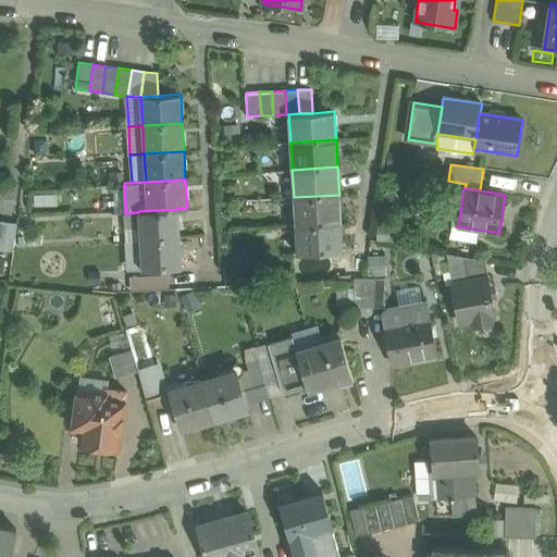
[(339,195),(294,197),(295,224),(342,222),(339,195)]
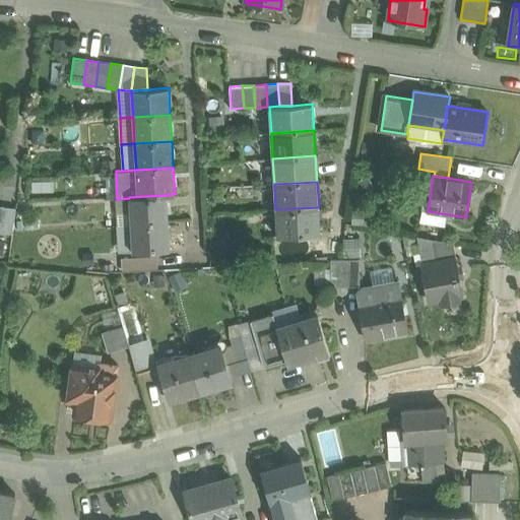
[(167,195),(129,197),(129,198),(131,224),(168,221),(167,195)]
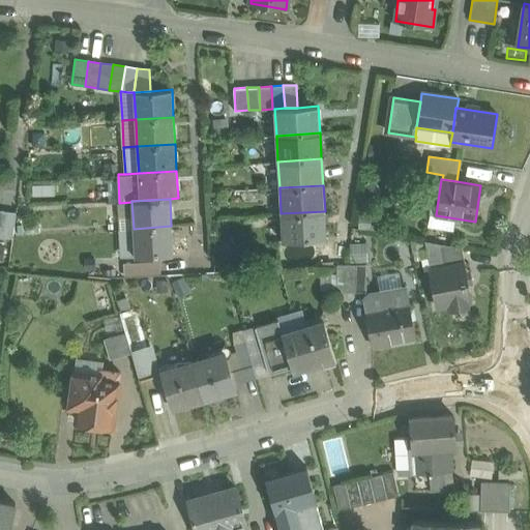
[(118,203),(119,229),(134,229),(131,202),(119,203),(118,203)]
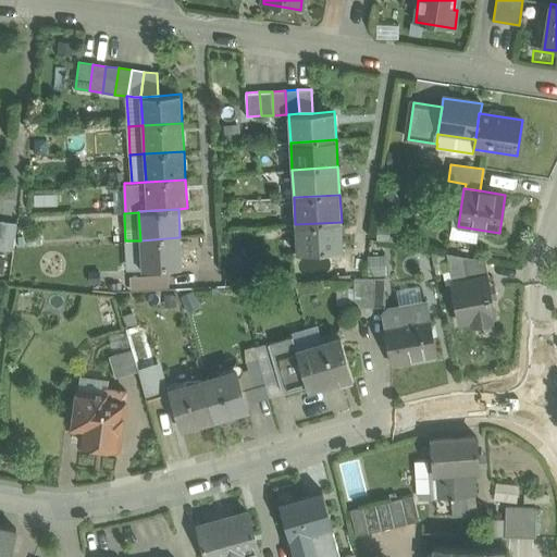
[(16,223),(3,222),(0,245),(0,248),(13,250),(16,223)]
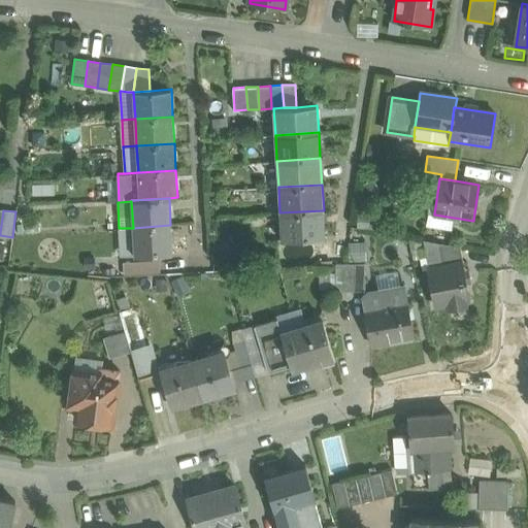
[(324,210),(279,212),(282,240),(325,237),(324,210)]
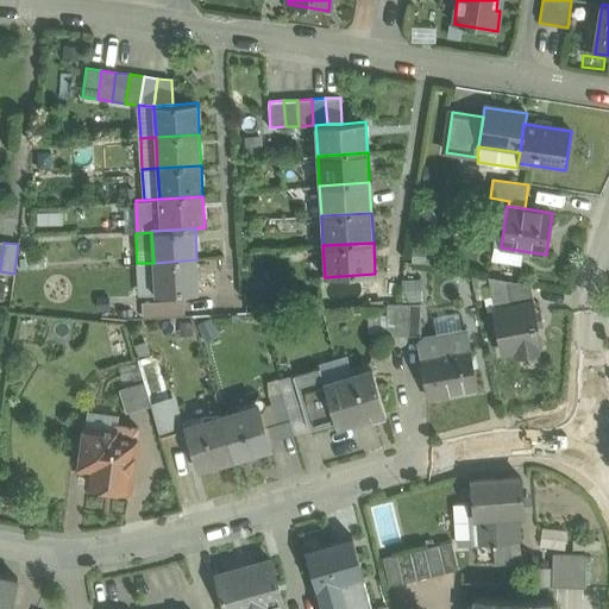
[(196,259),(154,263),(156,294),(199,292),(196,259)]
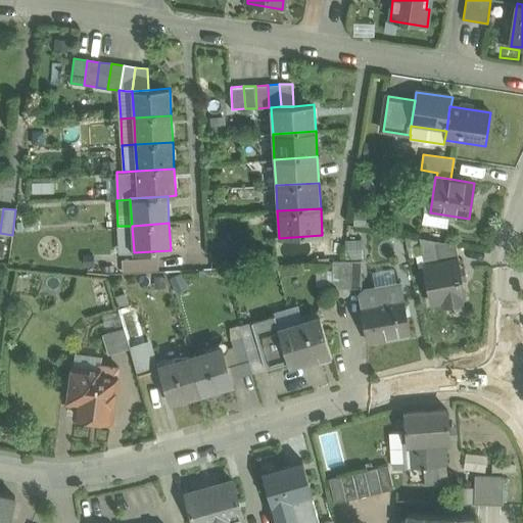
[(134,252),(132,226),(117,226),(120,253),(134,252)]
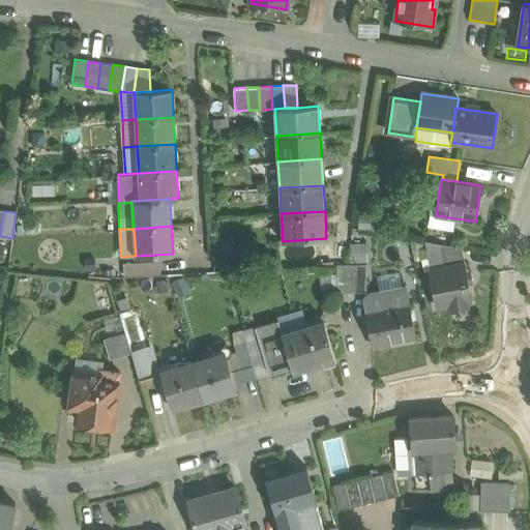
[(438,243),(425,240),(431,269),(443,267),(438,243)]
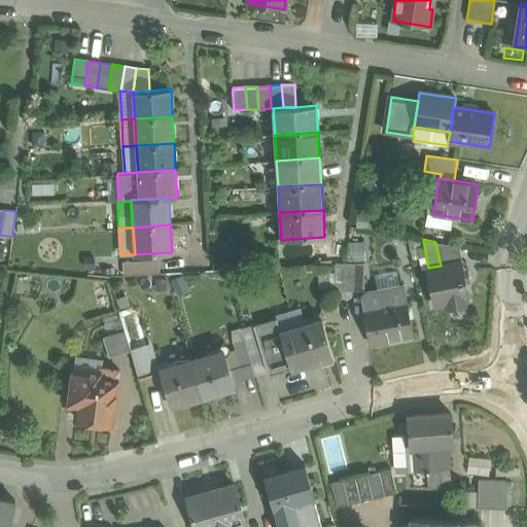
[(459,246),(435,242),(441,266),(460,261),(460,262),(462,262),(459,246)]
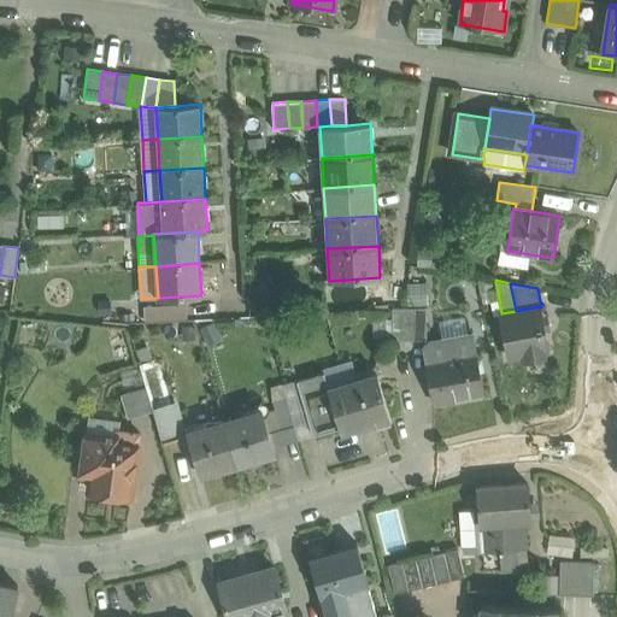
[(187,304),(145,306),(145,319),(187,318),(187,304)]
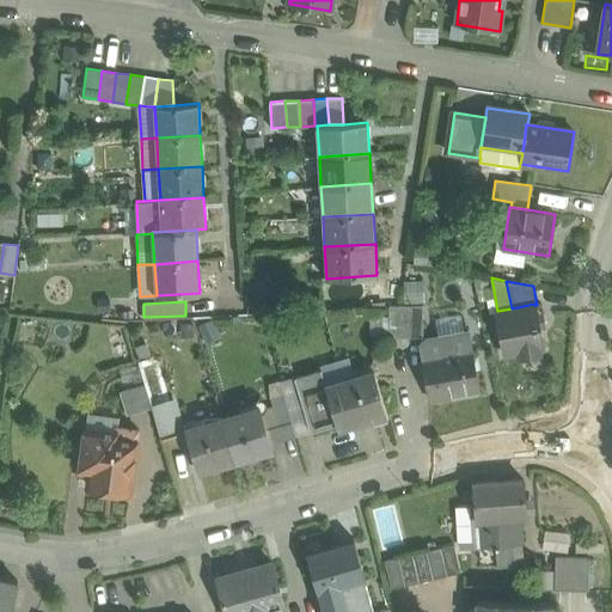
[(512,308),(497,311),(506,355),(522,352),(522,356),(539,353),(538,348),(543,347),(534,305),(534,304),(512,308)]
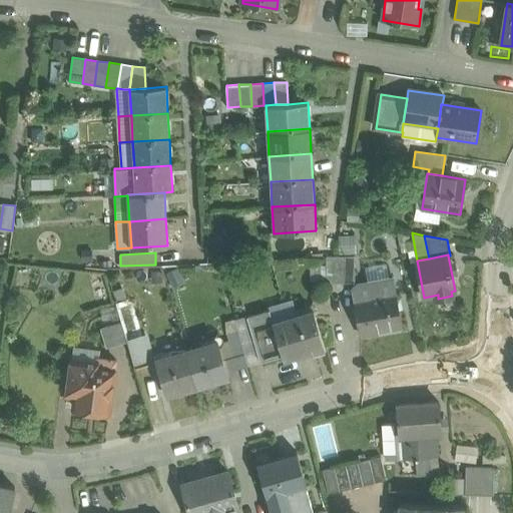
[(341,282),(341,255),(327,257),(328,283),(341,282)]
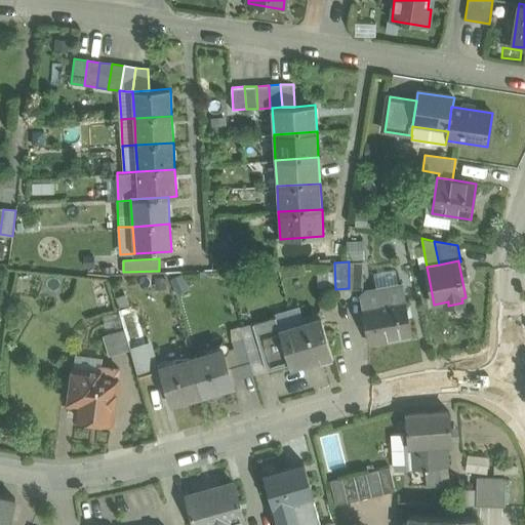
[(362,261),(349,261),(349,288),(363,288),(362,261)]
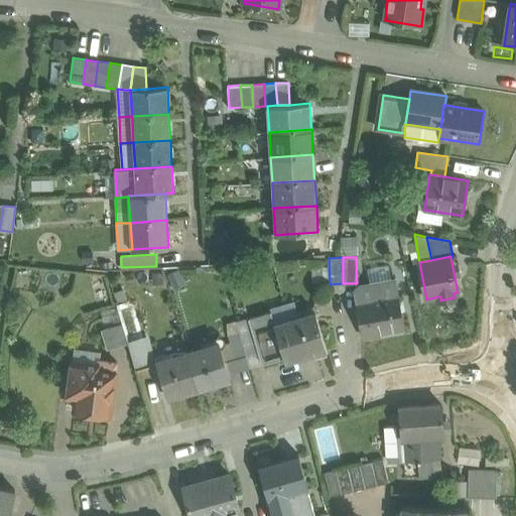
[(395,279),(360,285),(356,288),(357,297),(358,302),(357,302),(364,338),(381,335),(381,333),(404,329),(398,294),(395,279)]
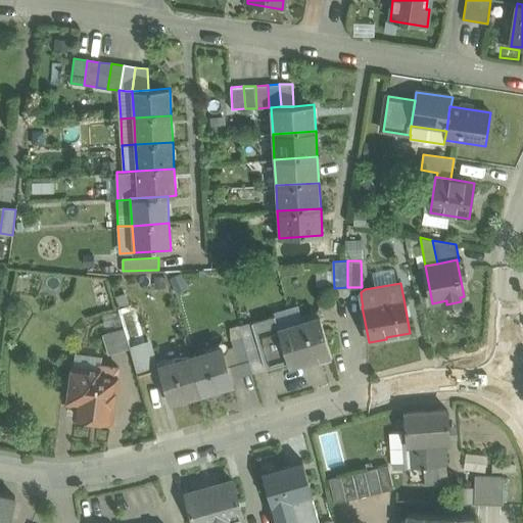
[(297,300),(273,307),(275,316),(277,324),(302,317),(297,300)]
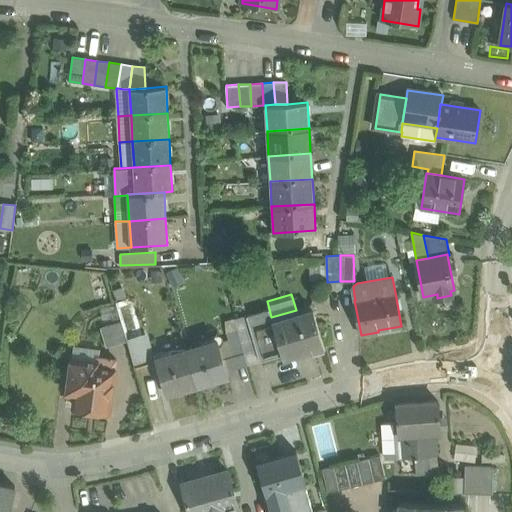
[(120,318),(126,340),(142,336),(131,297),(116,301),(120,318)]
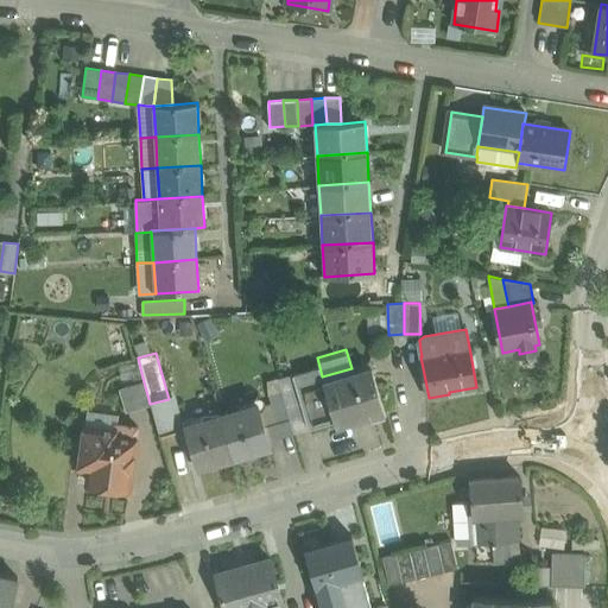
[(116,372),(120,384),(138,378),(134,367),(116,372)]
